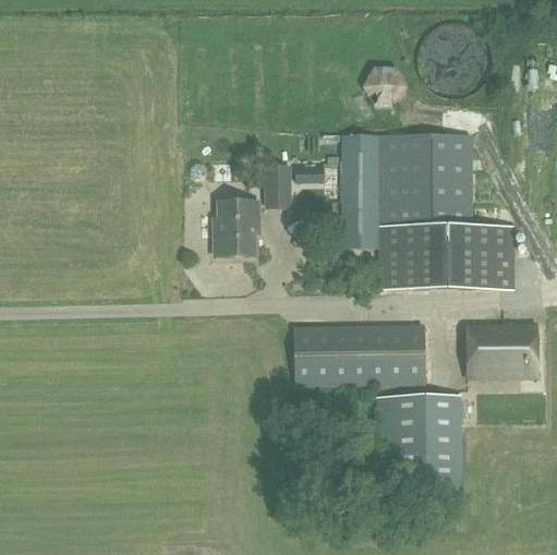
[(401,59),(360,79),(373,105),(413,85),(401,59)]
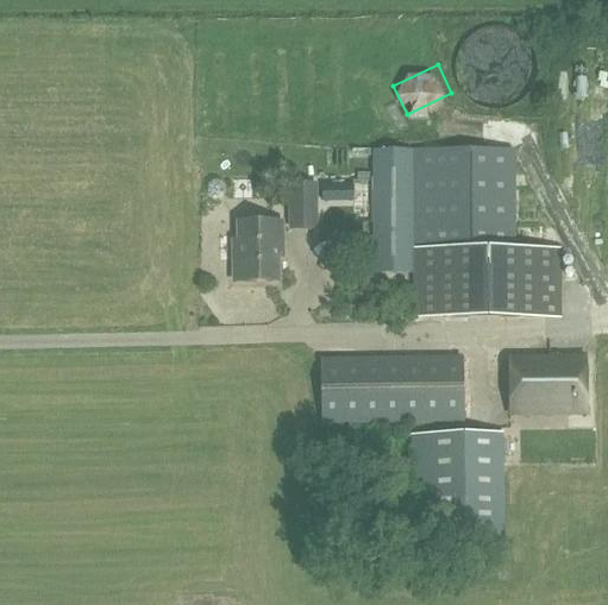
[(374,245),(374,268),(412,268),(411,145),(374,146),(374,232),(374,245)]
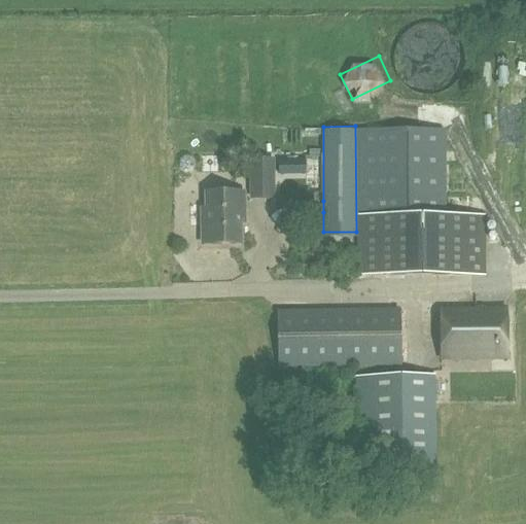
[(443,126),(358,126),(359,270),(485,270),(485,212),(444,213),(443,126)]
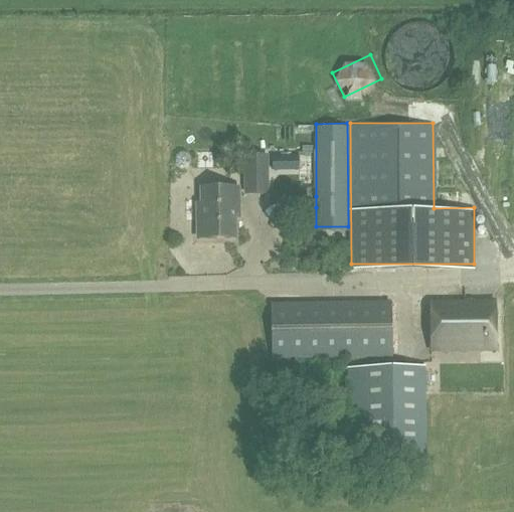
[(495,163),(512,162),(510,131),(493,131),(495,163)]
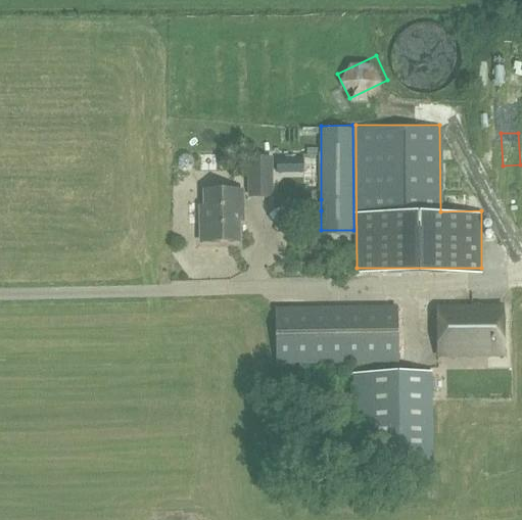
[(249,193),(271,193),(270,155),(249,155),(249,193)]
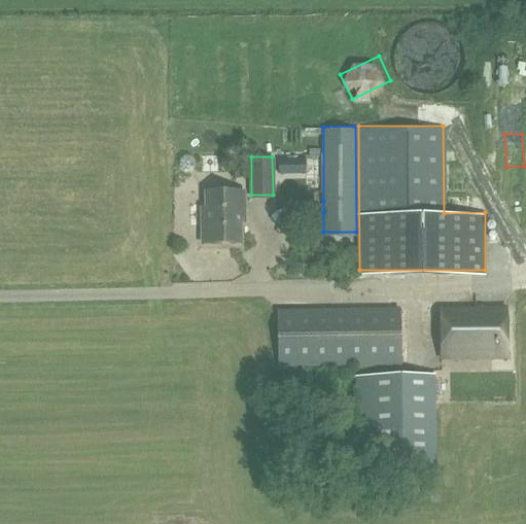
[(279,156),(279,170),(306,170),(306,156),(279,156)]
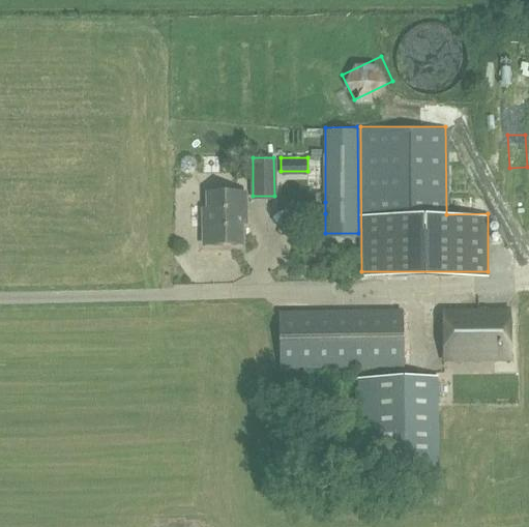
[(246,191),(207,192),(207,207),(203,207),(203,242),(242,242),(242,221),(246,221),(246,191)]
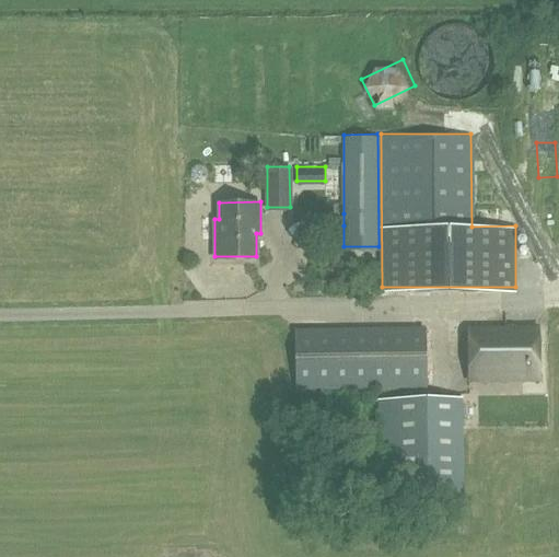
[(344,225),(344,213),(334,213),(334,225),(344,225)]
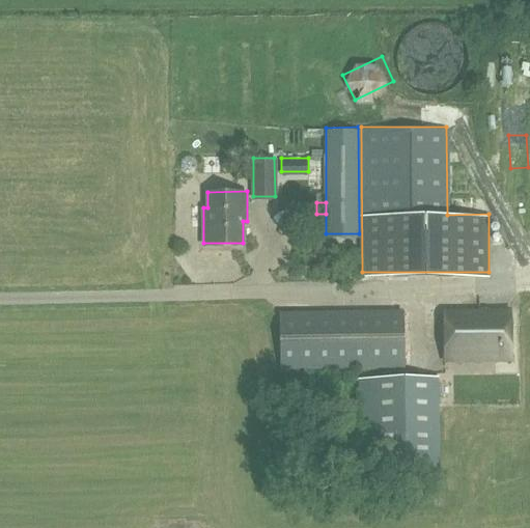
[(282,366),(405,363),(403,308),(281,310),(282,366)]
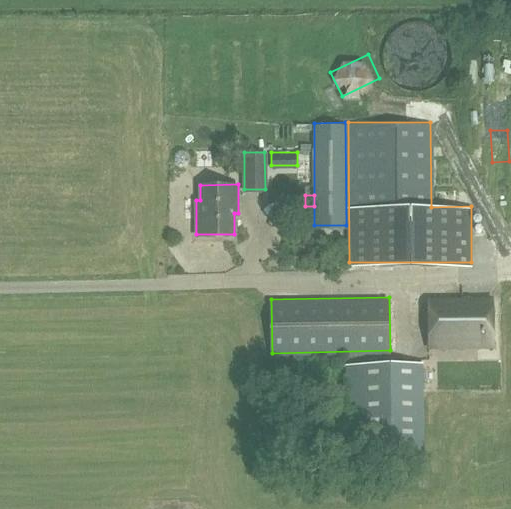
[(428,346),(492,345),(491,297),(427,298),(428,346)]
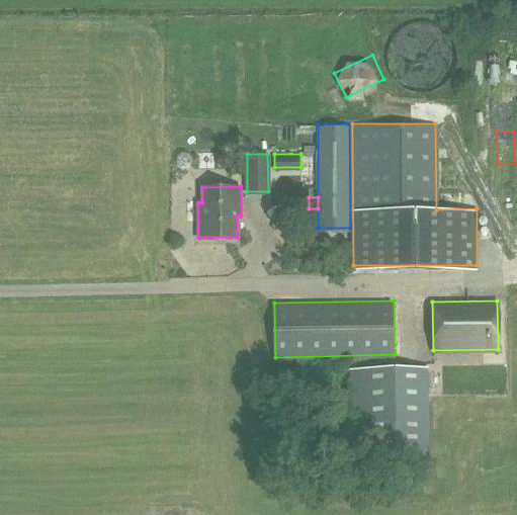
[(430,462),(428,365),(359,366),(361,463),(430,462)]
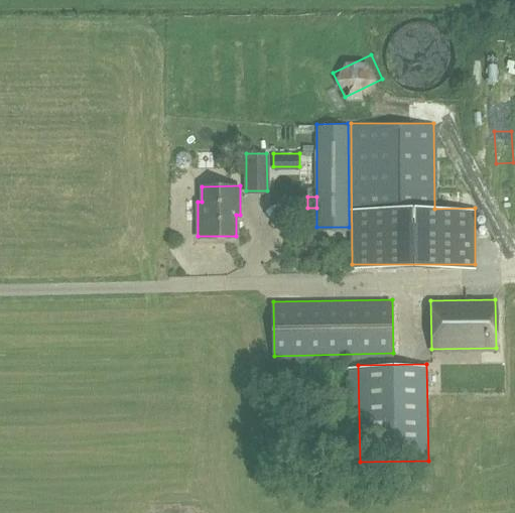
All buildings are outlined.
